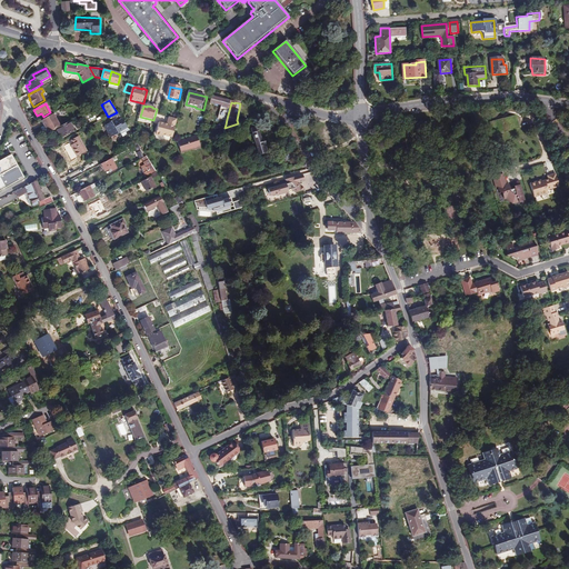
[(471,112),(473,122),(480,120),(478,111),(471,112)]
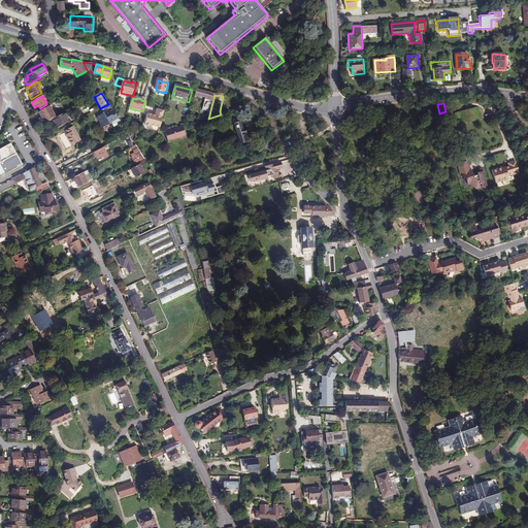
[(162,128),(166,111),(158,109),(156,117),(155,118),(153,118),(154,117),(149,114),(145,125),(146,128),(150,128),(152,127),(152,126),(158,128),(158,127),(162,128)]
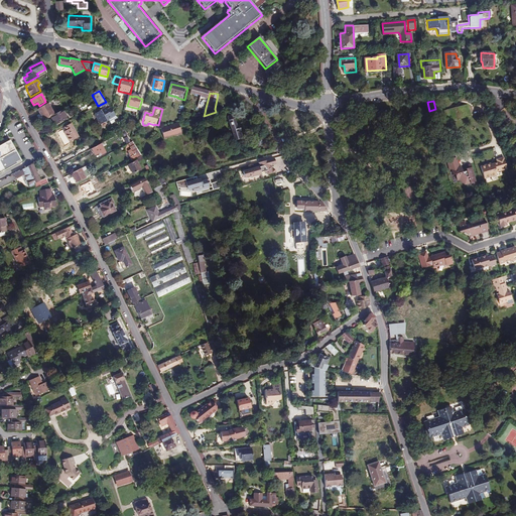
[(117,120),(111,109),(108,111),(107,109),(95,115),(101,126),(108,122),(110,126),(114,123),(113,122),(117,120)]
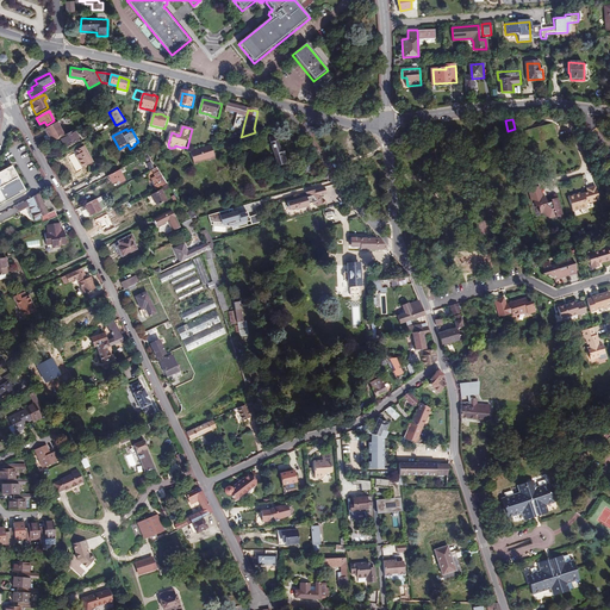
[(75,130),(61,138),(67,148),(81,141),(75,130)]
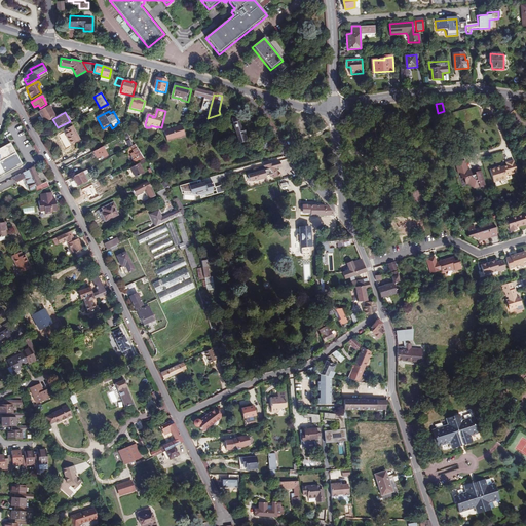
[(234,120),(242,137),(250,134),(248,127),(246,128),(245,125),(243,126),(240,117),(234,120)]
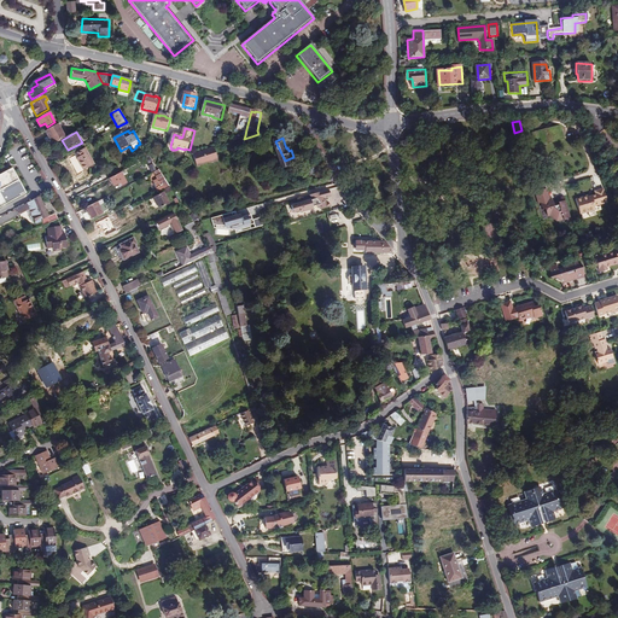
[(215,149),(194,156),(198,167),(210,163),(210,164),(219,162),(215,149)]
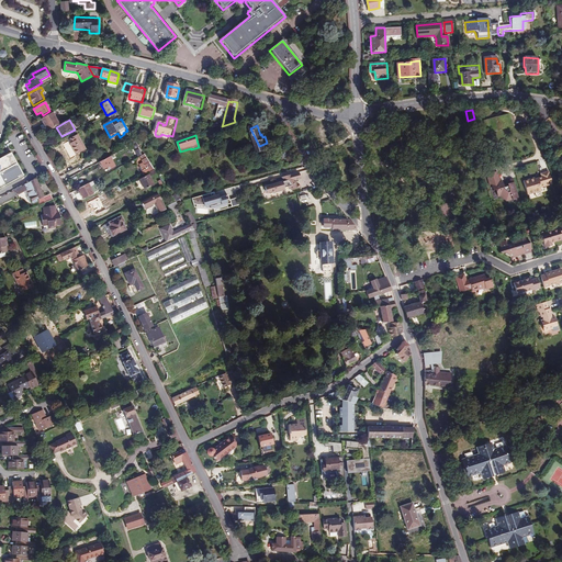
[(76,147),(72,148),(77,156),(86,150),(78,136),(71,139),(74,143),(76,147)]
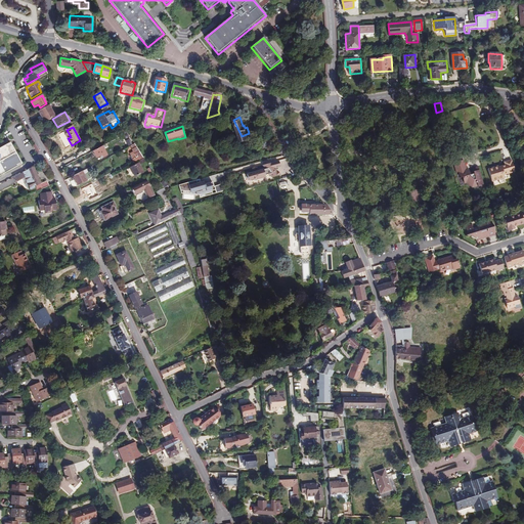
[(249,133),(242,136),(245,142),(246,142),(247,143),(250,142),(249,141),(252,139),(249,133)]
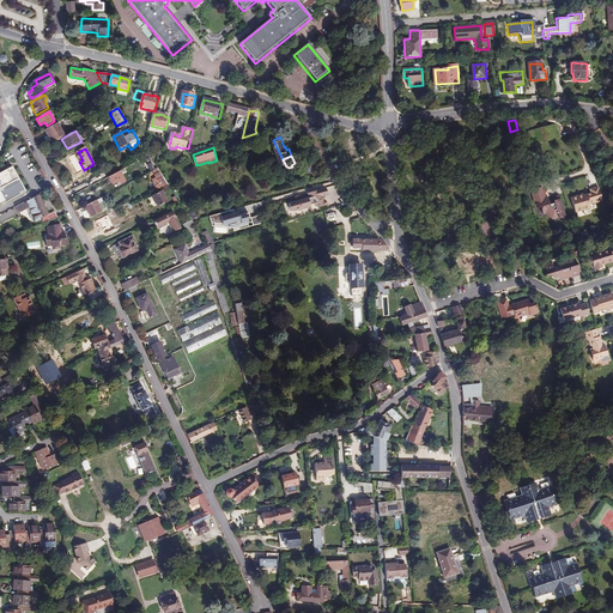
[(311,173),(309,164),(301,167),(303,175),(311,173)]
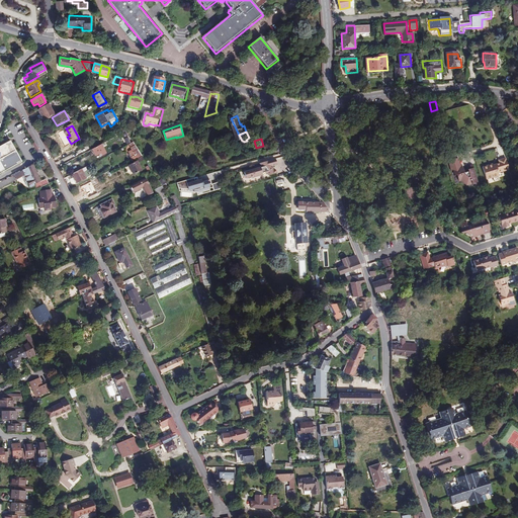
[(0,147),(0,174),(21,163),(10,142),(3,146),(0,147)]
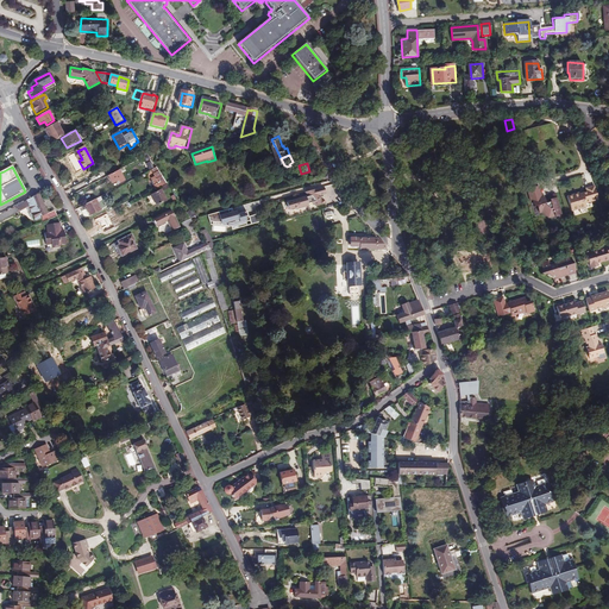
[(158,179),(163,187),(168,184),(157,168),(154,169),(156,174),(155,174),(157,179),(158,179)]
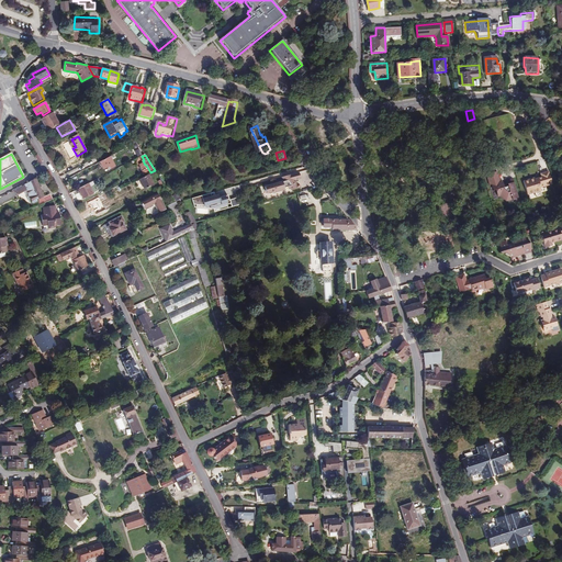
[(110,158),(100,164),(104,171),(109,168),(110,170),(115,168),(110,158)]
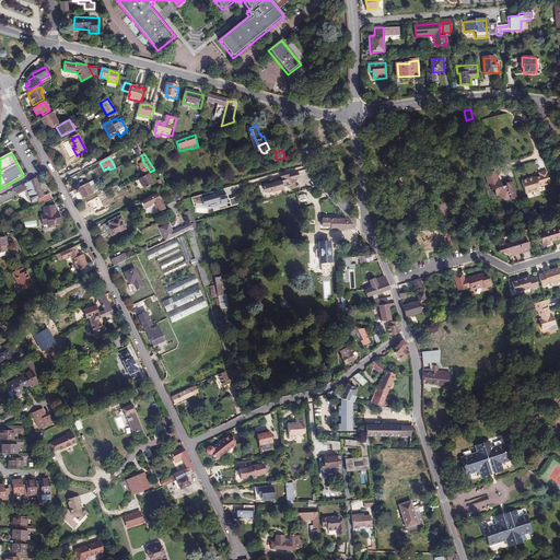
[(528,179),(527,178),(522,181),(527,194),(540,189),(539,186),(551,183),(547,171),(539,173),(540,176),(540,177),(534,179),(533,178),(528,179)]
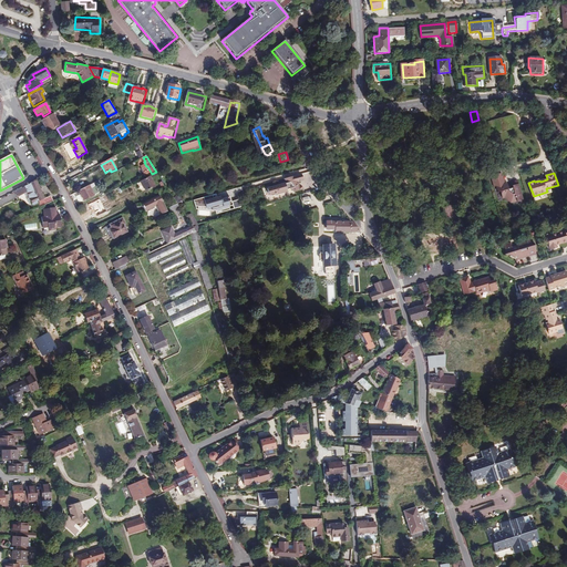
[(506,174),(503,175),(507,189),(516,187),(516,185),(518,185),(518,183),(509,185),(506,174)]
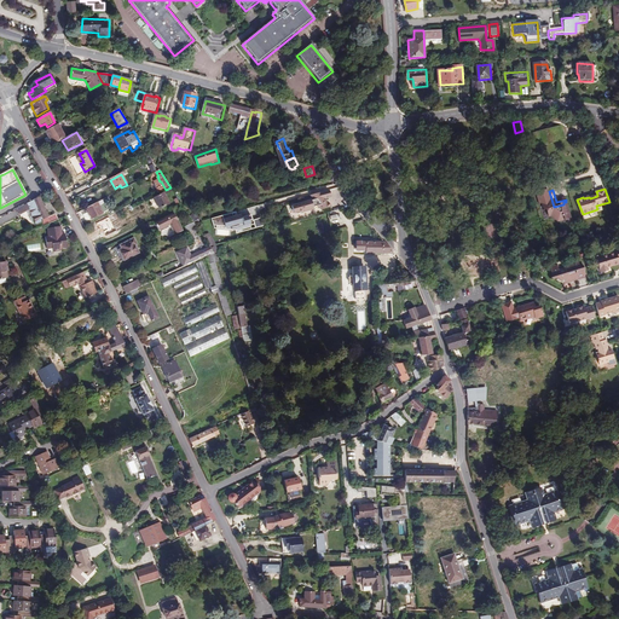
[(330,196),(329,191),(311,197),(313,201),(293,208),(298,215),(314,210),(313,208),(318,207),(322,212),(331,208),(328,197),(330,196)]
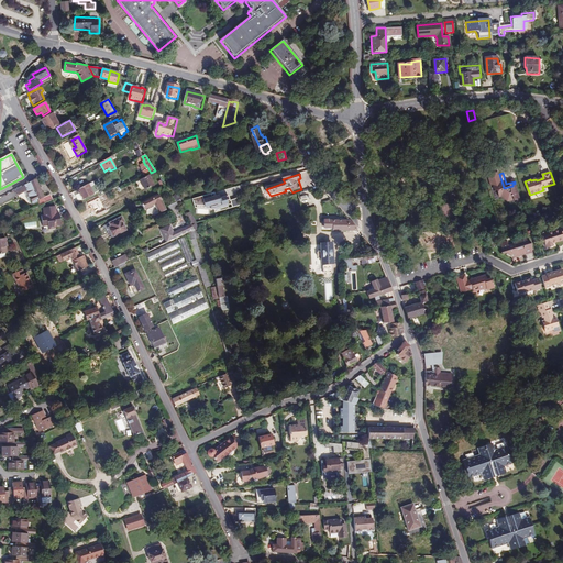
[(504,188),(499,174),(489,176),(493,187),(495,186),(496,191),(499,190),(501,197),(503,196),(511,201),(517,199),(516,197),(521,195),(518,183),(515,184),(512,184),(512,186),(504,188)]
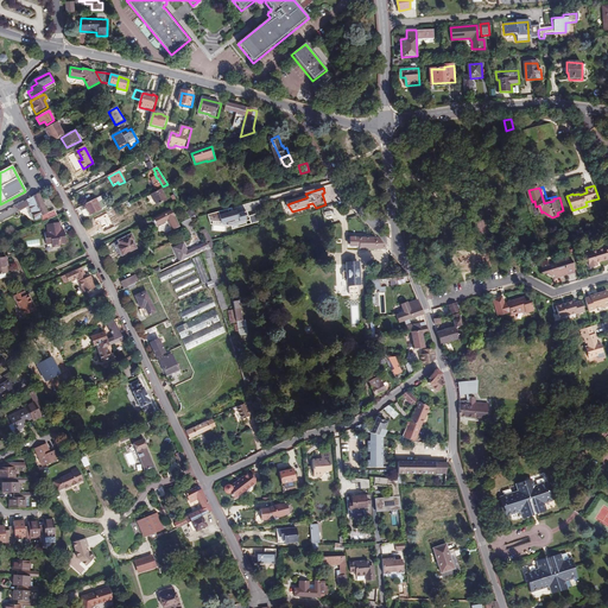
[(168,201),(162,190),(152,196),(158,206),(168,201)]
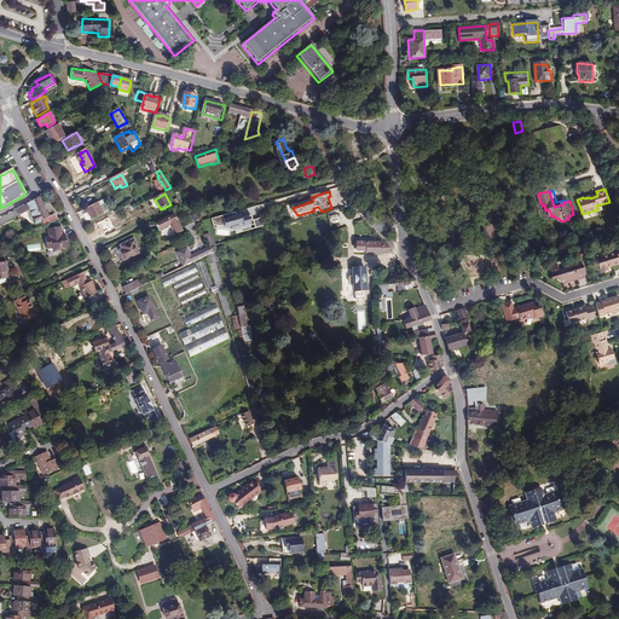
[(50,221),(40,198),(29,204),(30,207),(32,206),(33,209),(32,210),(38,223),(41,221),(44,224),(50,221)]
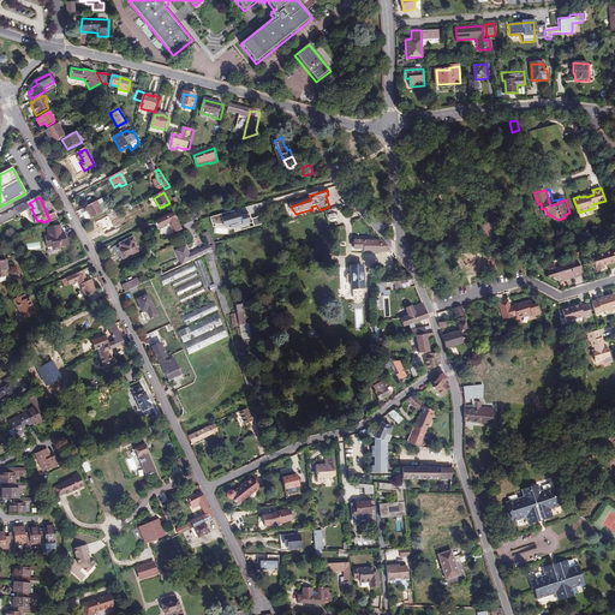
[(97,203),(87,208),(91,219),(102,213),(97,203)]
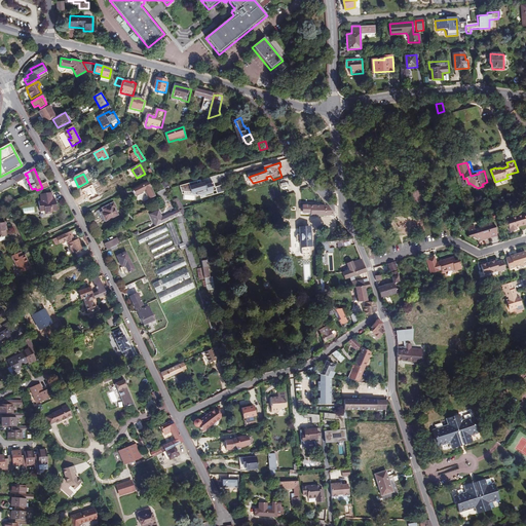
[(22,175),(3,185),(5,190),(16,184),(15,182),(23,178),(22,175)]
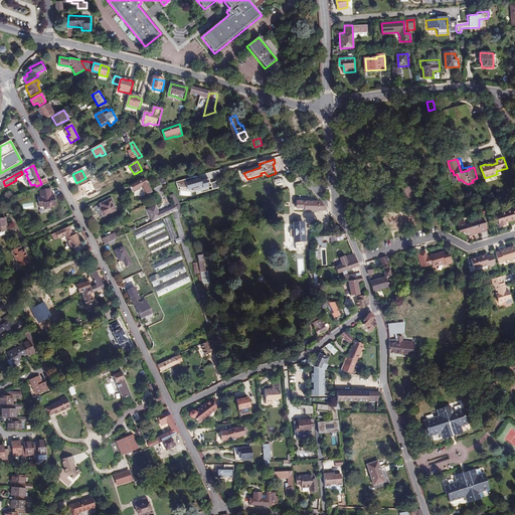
[(210,182),(209,178),(201,180),(200,178),(197,179),(196,175),(176,181),(178,189),(194,190),(195,190),(196,193),(209,190),(208,186),(209,184),(210,182)]
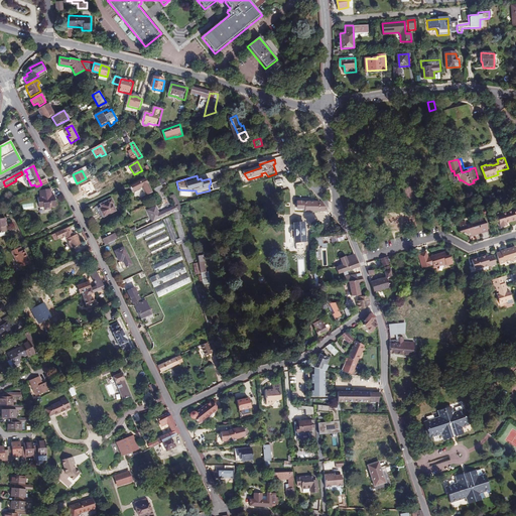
[(146,197),(152,194),(145,179),(130,186),(133,194),(142,188),(146,197)]
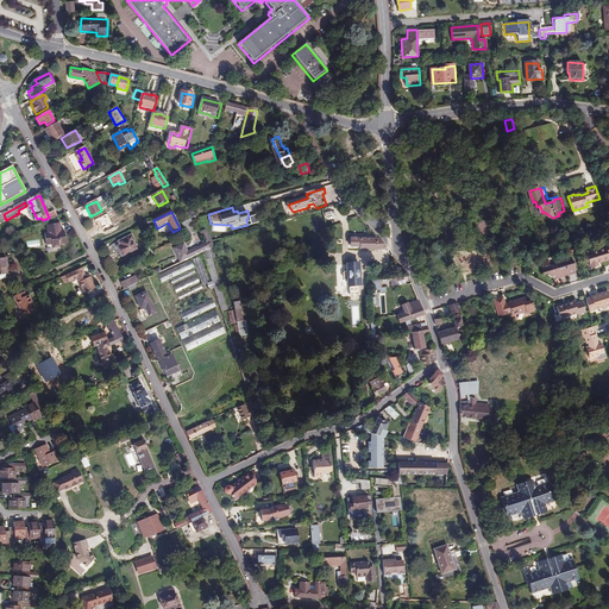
[(182,224),(186,231),(195,226),(192,221),(192,220),(187,223),(182,224)]
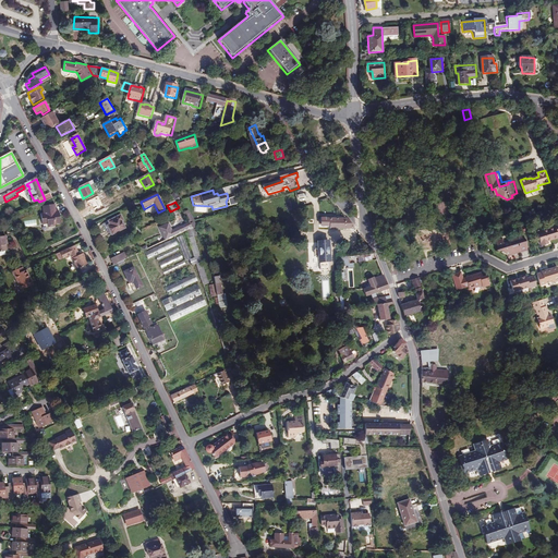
[(46,214),(44,214),(41,215),(44,226),(48,225),(48,228),(56,227),(56,225),(61,225),(60,215),(57,216),(57,211),(55,205),(45,206),(46,214)]
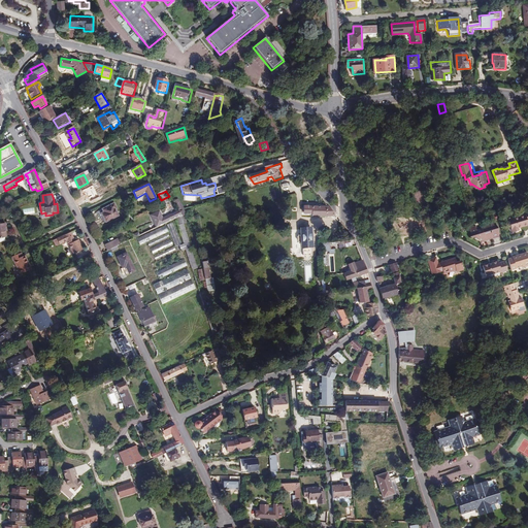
[(173,203),(178,210),(178,211),(184,210),(179,202),(177,202),(173,203)]
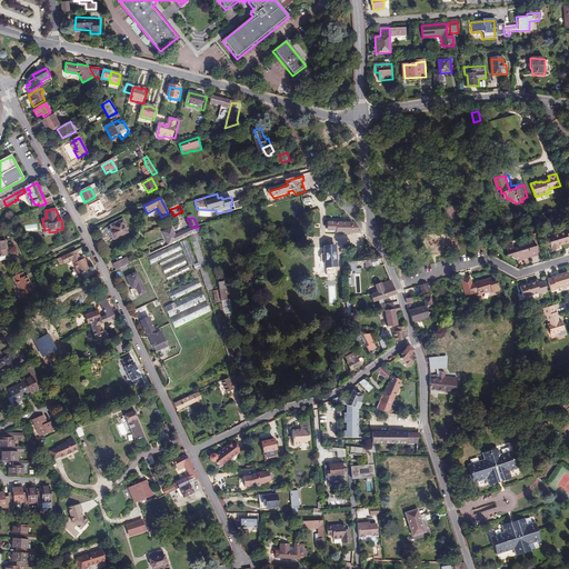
[(116,240),(128,235),(125,228),(127,227),(123,221),(111,227),(112,230),(110,231),(116,240)]
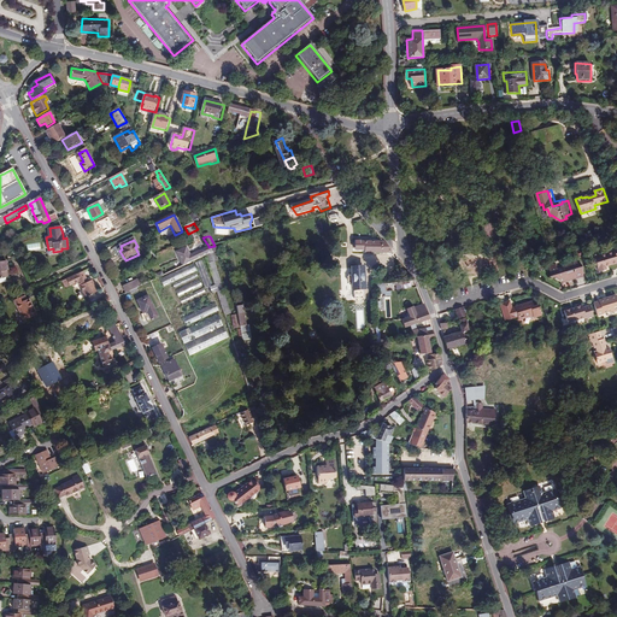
[(376,254),(391,253),(392,252),(385,244),(375,244),(375,241),(372,241),(372,242),(366,242),(366,244),(360,244),(360,242),(356,242),(356,250),(359,250),(359,251),(365,251),(365,254),(376,254)]
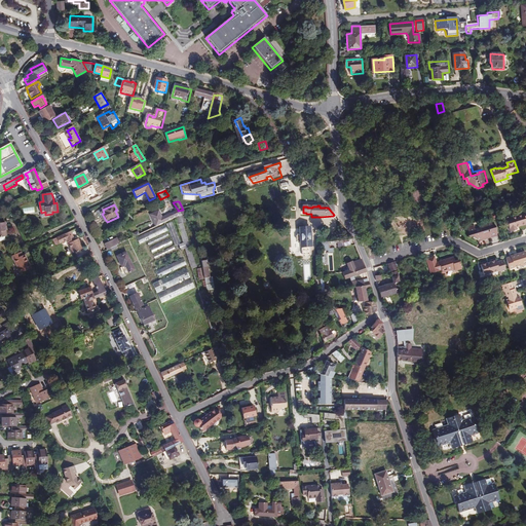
[(150,217),(156,228),(175,219),(182,216),(180,213),(178,211),(178,210),(173,213),(173,214),(162,219),(159,212),(150,217)]
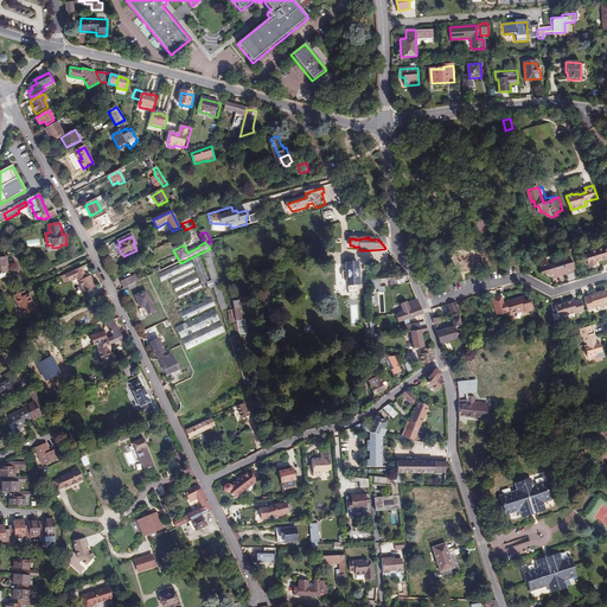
[(606,242),(604,244),(605,247),(586,253),(590,267),(598,264),(596,262),(606,259),(606,242)]
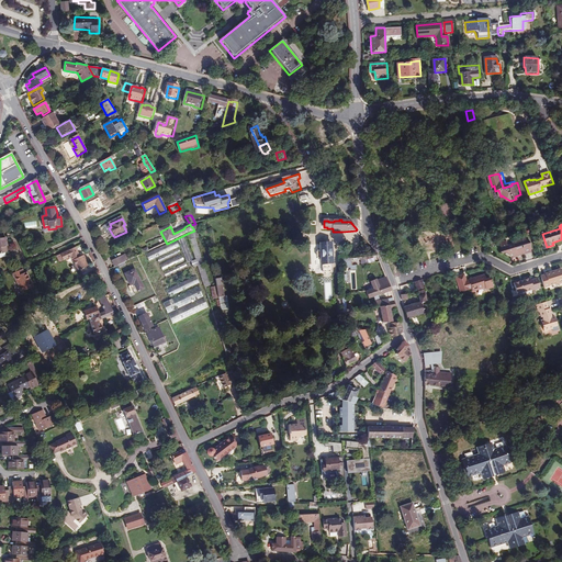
[(194,231),(187,234),(190,242),(199,237),(195,233),(194,231)]
